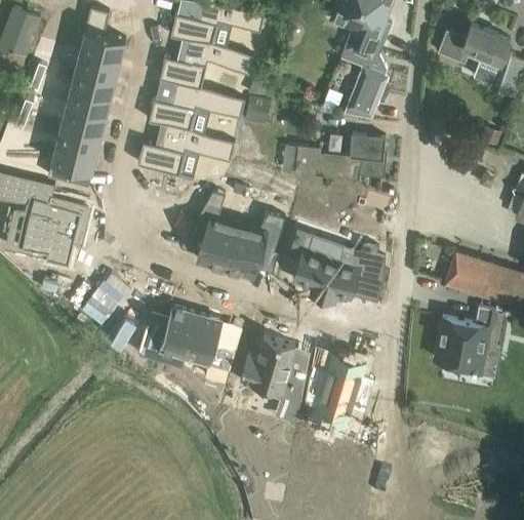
[(339,0),(331,18),(354,28),(340,57),(361,68),(340,113),(371,120),(388,77),(385,76),(386,71),(378,55),(391,26),(381,22),(390,0),(339,0)]
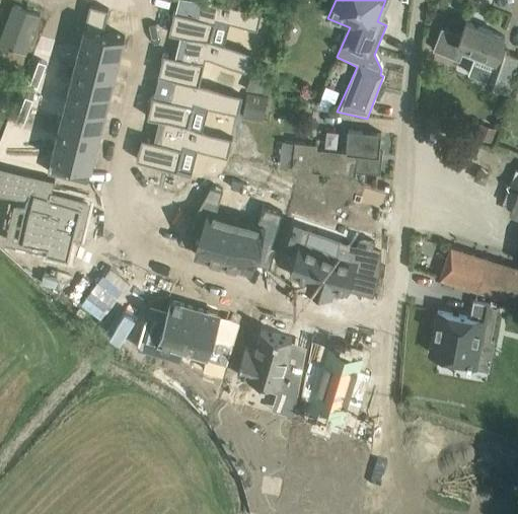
[(173,15),(167,37),(185,41),(209,46),(215,22),(255,32),(256,28),(259,24),(261,13),(199,3),(194,20),(173,15)]
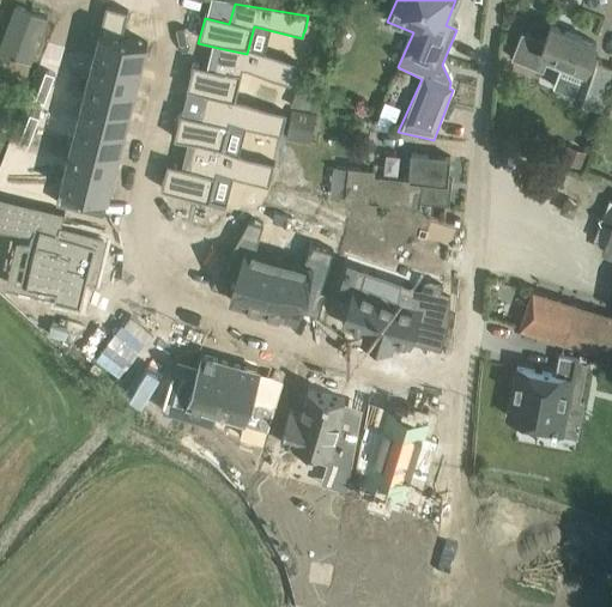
[(40,46),(48,22),(14,10),(0,48),(0,56),(30,68),(40,46)]
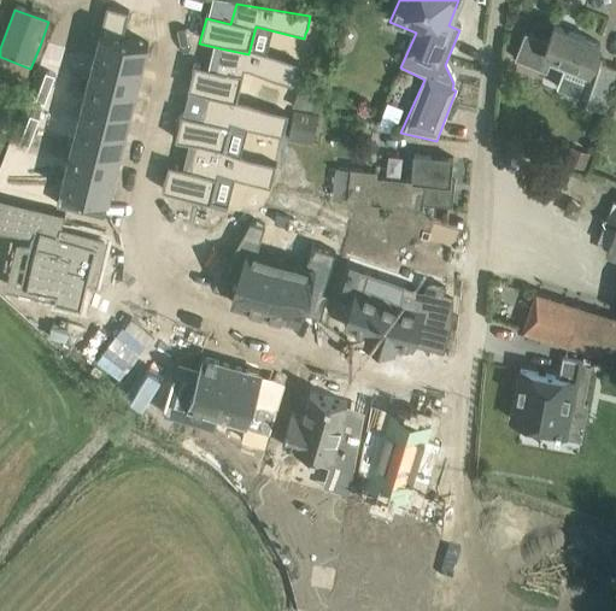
[(106,10),(93,60),(140,72),(147,47),(121,41),(128,16),(106,10)]
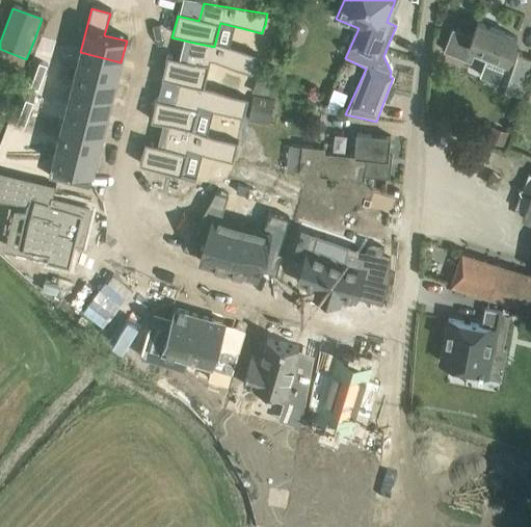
[(523,101),(530,73),(530,61),(521,58),(516,57),(513,66),(508,63),(516,42),(477,26),(472,40),(451,31),(443,54),(470,66),(473,59),(511,74),(505,94),(510,96),(509,96),(523,101)]
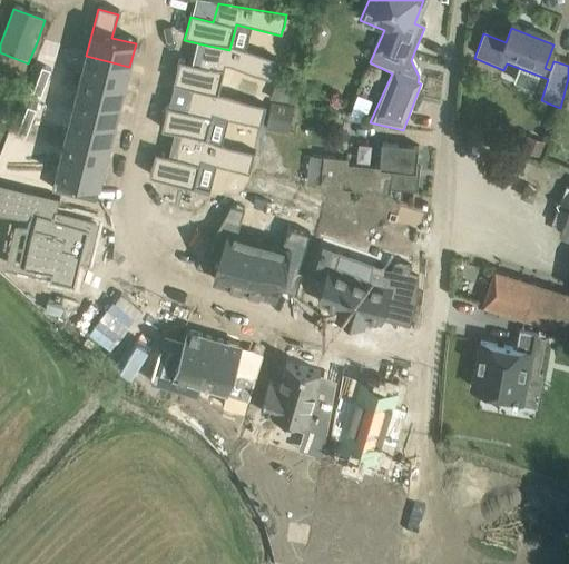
[(54,33),(48,46),(57,48),(61,35),(54,33)]
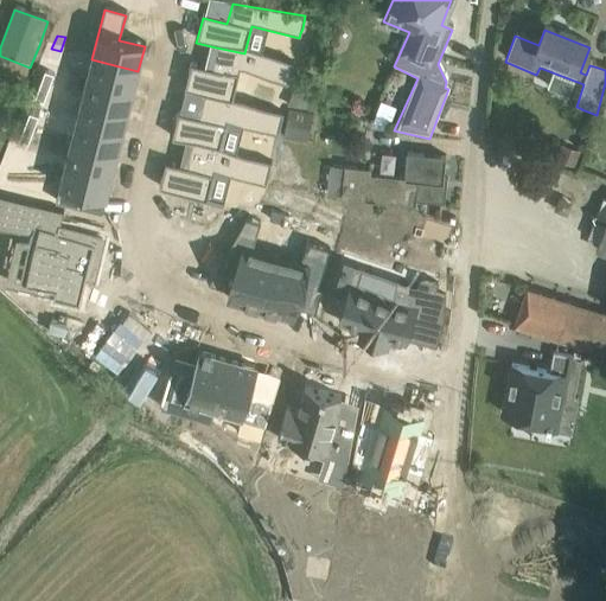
[(46,48),(40,62),(57,66),(61,51),(46,48)]
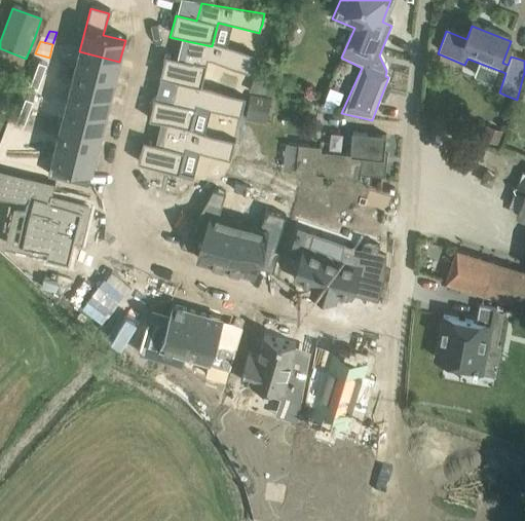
[(164,58),(159,80),(176,84),(200,89),(207,66),(249,76),(254,58),(212,46),(187,41),(181,62),(164,58)]
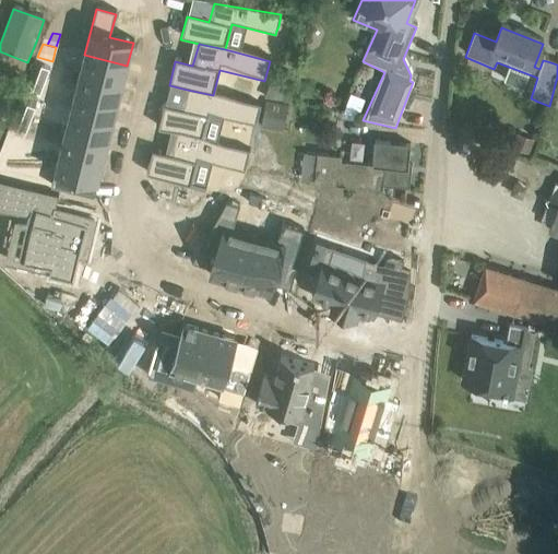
[(84,55),(79,74),(122,85),(127,66),(84,55)]
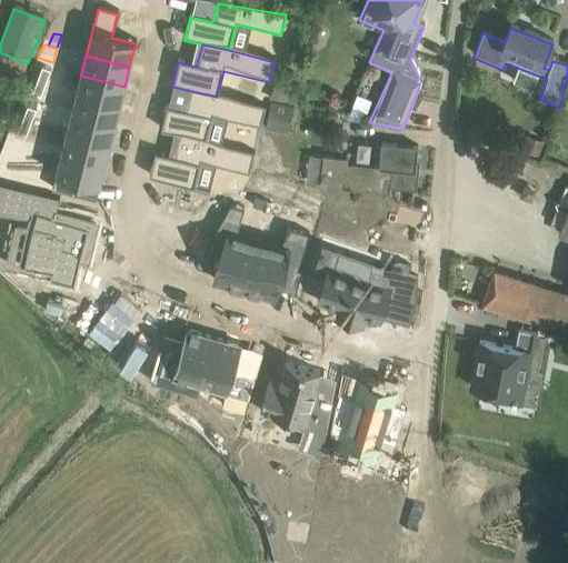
[(41,71),(36,83),(45,87),(49,73),(41,71)]
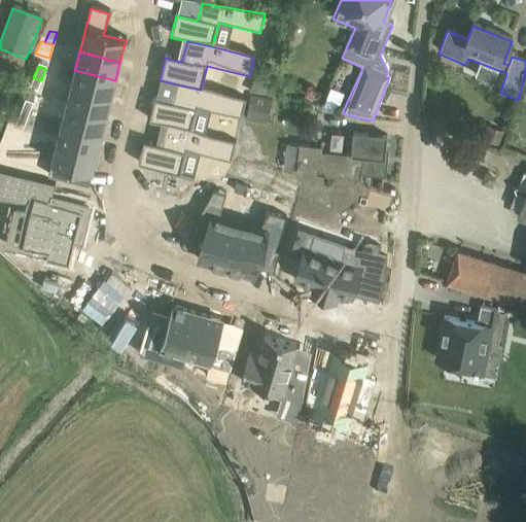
[(74,70),(70,88),(111,98),(115,80),(74,70)]
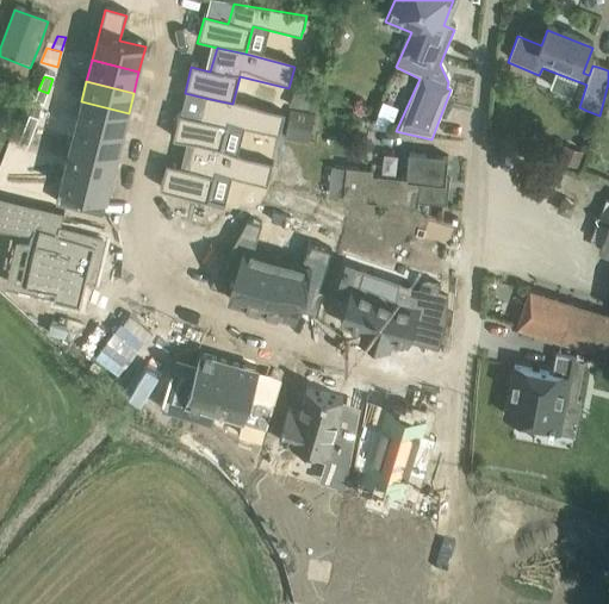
[(38,89),(33,103),(43,106),(48,93),(38,89)]
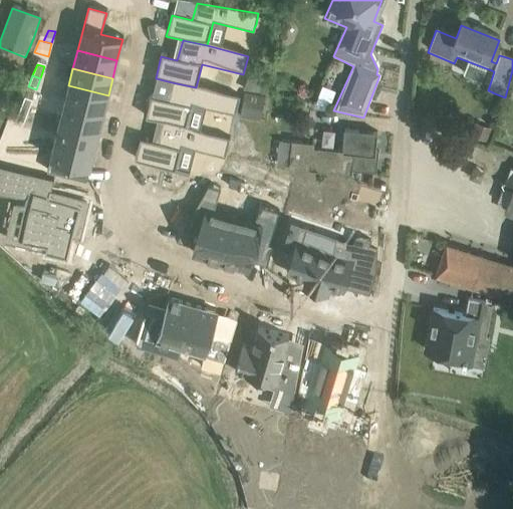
[(151,98),(145,119),(161,123),(186,129),(192,105),(234,116),(239,98),(196,87),(172,82),(167,102),(151,98)]
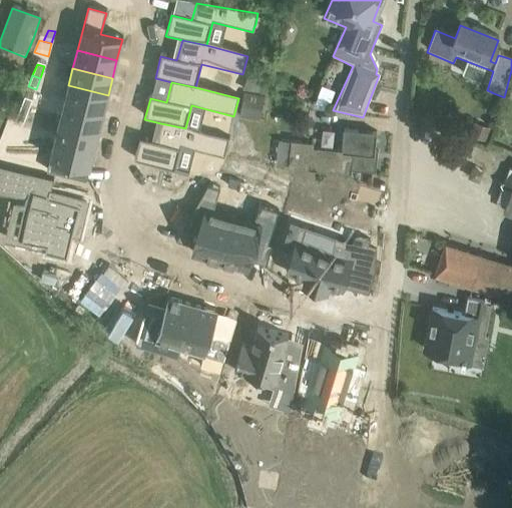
[(68,85),(64,102),(103,112),(108,95),(68,85)]
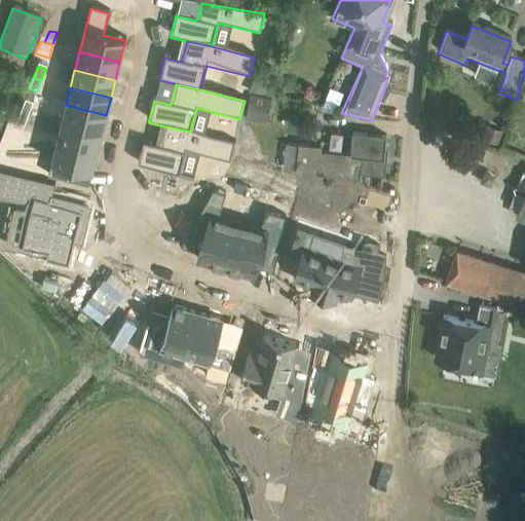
[(25,101),(20,112),(28,115),(32,103),(25,101)]
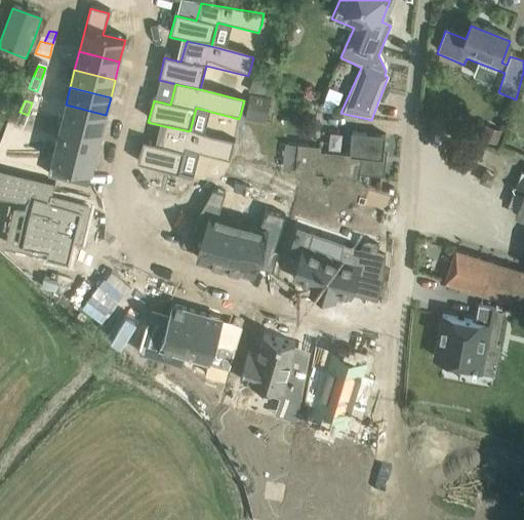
[(66,105),(61,123),(102,133),(106,115),(66,105)]
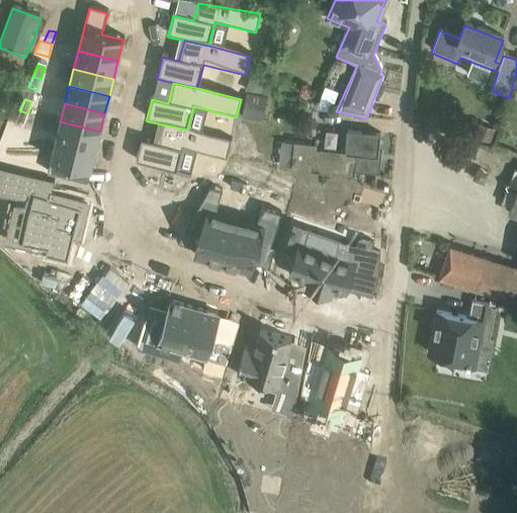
[(19,110),(15,121),(23,124),(27,113),(19,110)]
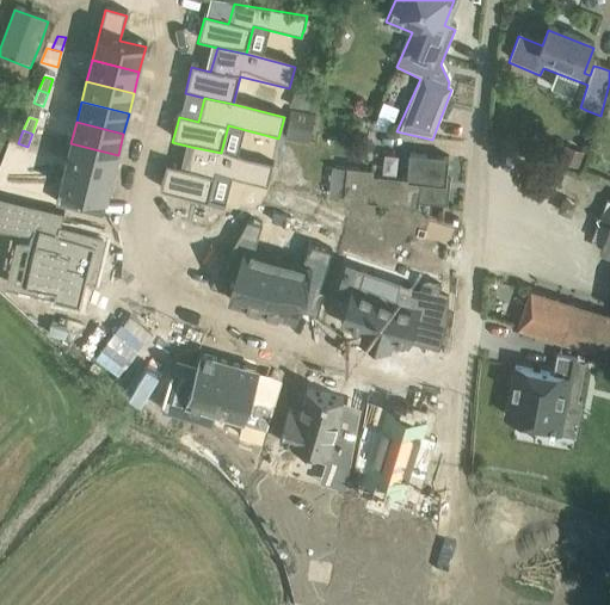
[(71,143),(65,165),(112,177),(118,155),(71,143)]
